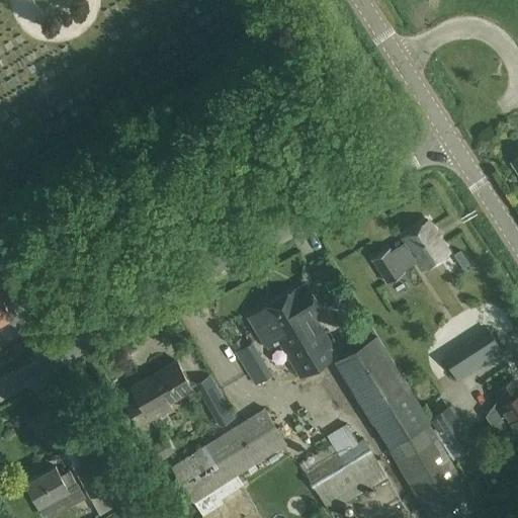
[(371,258),(384,278),(402,267),(400,266),(415,256),(423,268),(448,252),(426,218),(401,235),(404,240),(390,249),(387,247),(371,258)]
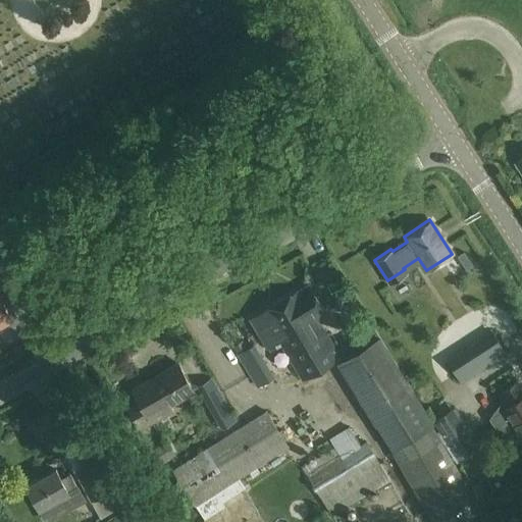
[(463,252),(458,255),(466,269),(472,265),(463,252)]
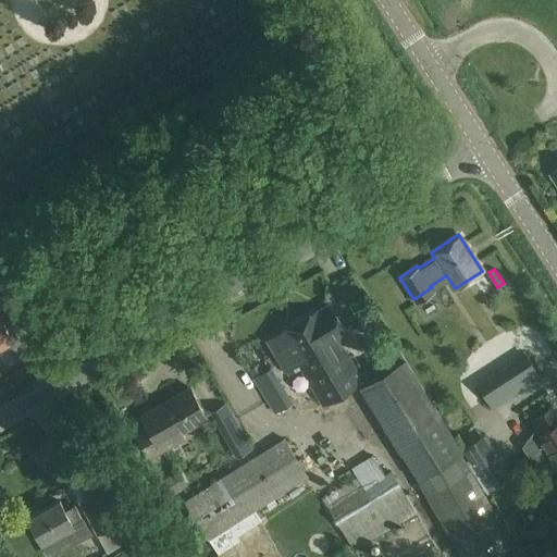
[(500,302),(467,335),(491,360),(525,326),(500,302)]
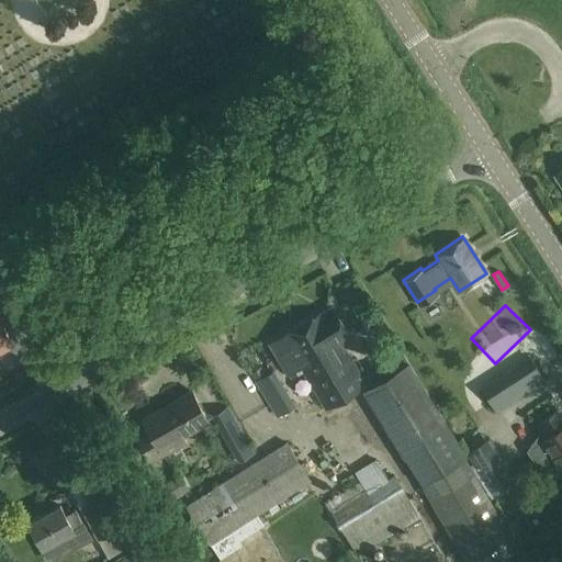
[(322,312),(296,327),(307,345),(306,345),(310,350),(317,346),(321,350),(319,351),(332,370),(350,358),(340,340),(349,335),(332,306),(323,312),(322,312)]
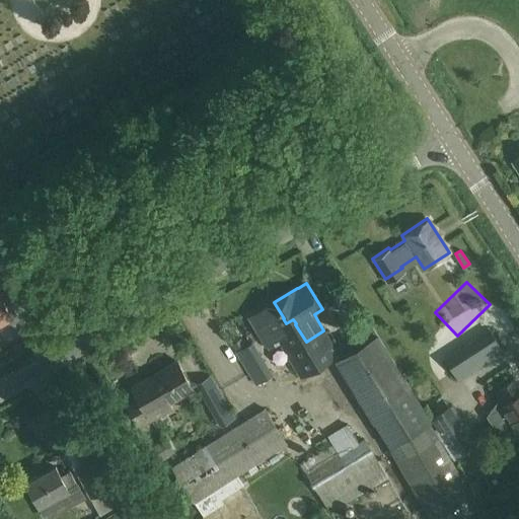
[(0,324),(12,318),(0,296),(0,324)]
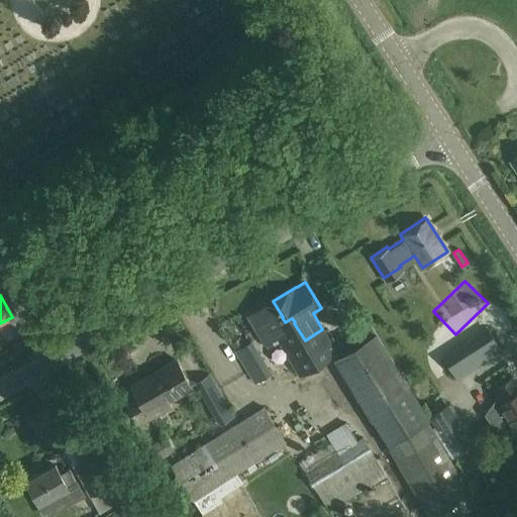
[(283,317),(273,301),(261,308),(261,309),(248,316),(266,344),(278,337),(300,375),(332,355),(367,415),(373,412),(387,421),(418,402),(372,323),(333,347),(322,329),(305,340),(294,323),(295,322),(292,318),(285,322),(282,317),(283,317)]
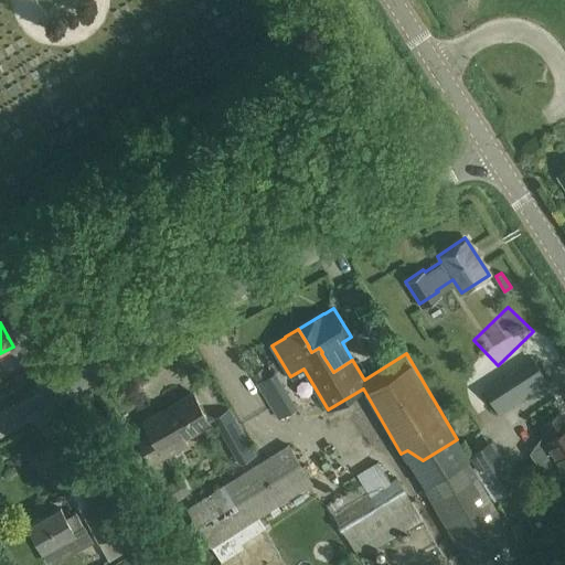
[(482,390),(497,412),(546,381),(532,359),(482,390)]
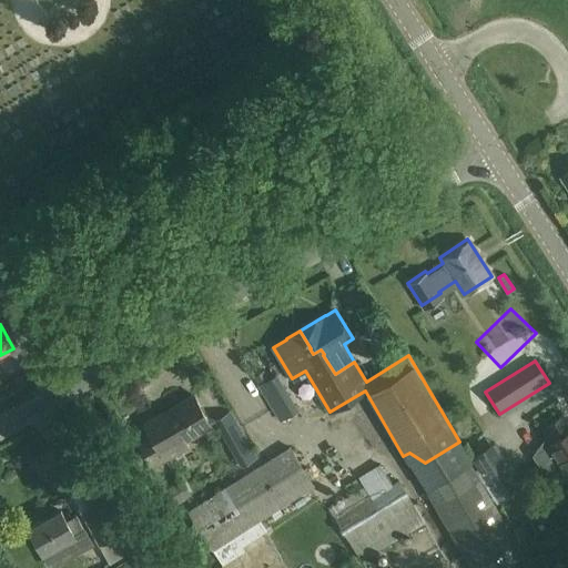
[(276,374),(259,385),(280,421),(297,409),(276,374)]
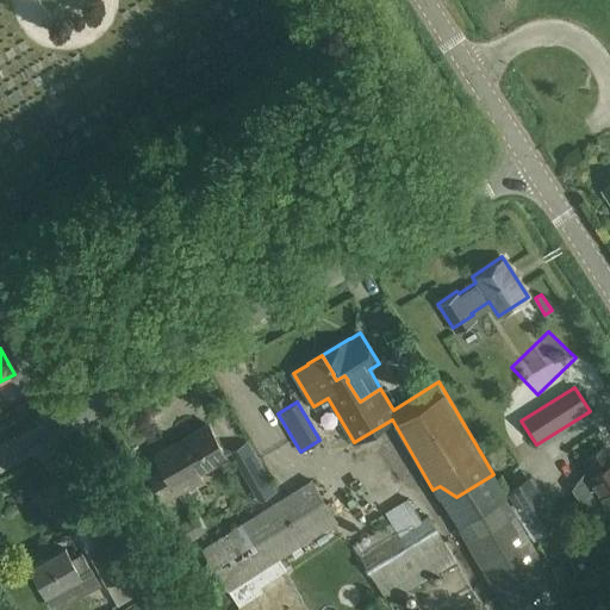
[(178,493),(173,487),(226,456),(209,424),(155,455),(163,471),(149,477),(162,502),(178,493)]
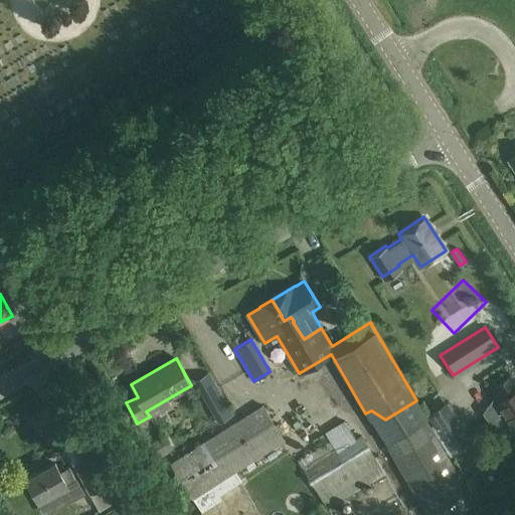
[(208,371),(193,380),(218,423),(233,414),(208,371)]
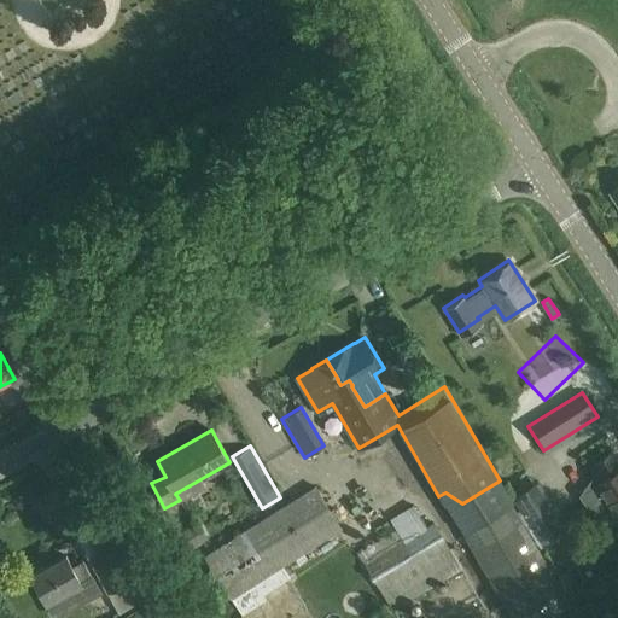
[(617,456),(613,450),(594,464),(598,470),(578,495),(589,509),(606,500),(617,519),(617,456)]
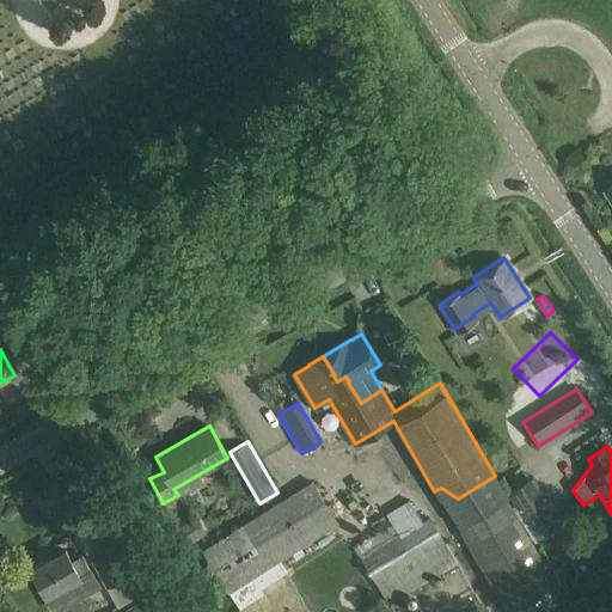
[(507,493),(539,540),(564,524),(533,476),(507,493)]
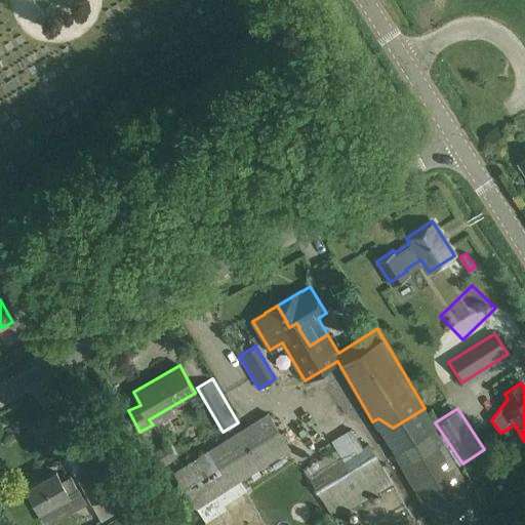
[(224,503),(246,489),(240,480),(291,450),(267,412),(173,472),(204,522),(227,509),(224,503)]
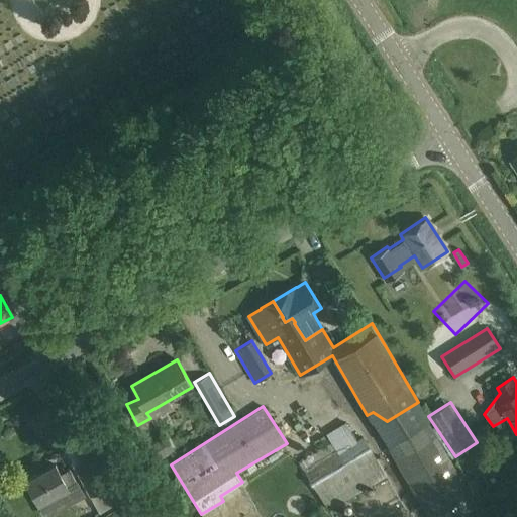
[(386,442),(428,516),(453,516),(478,504),(427,418),(386,442)]
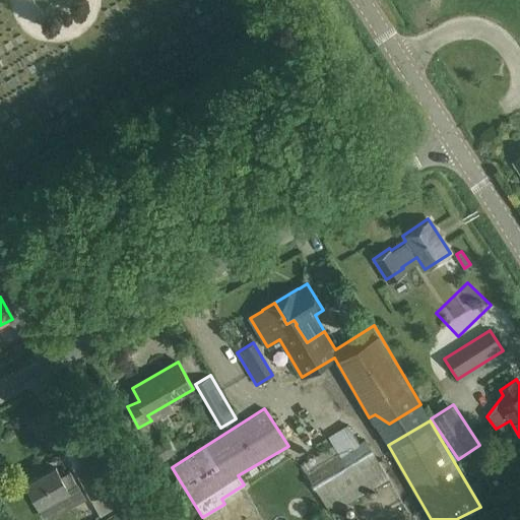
[(330,513),(389,478),(367,439),(359,443),(348,425),(327,437),(333,446),(302,464),(330,513)]
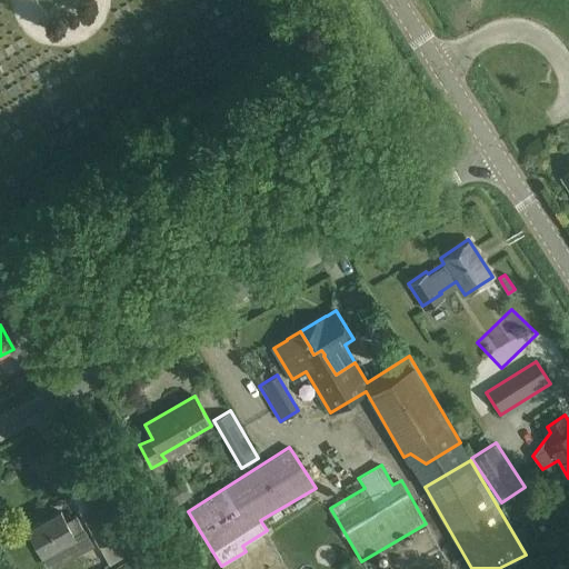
[(192,495),(183,479),(166,489),(175,505),(192,495)]
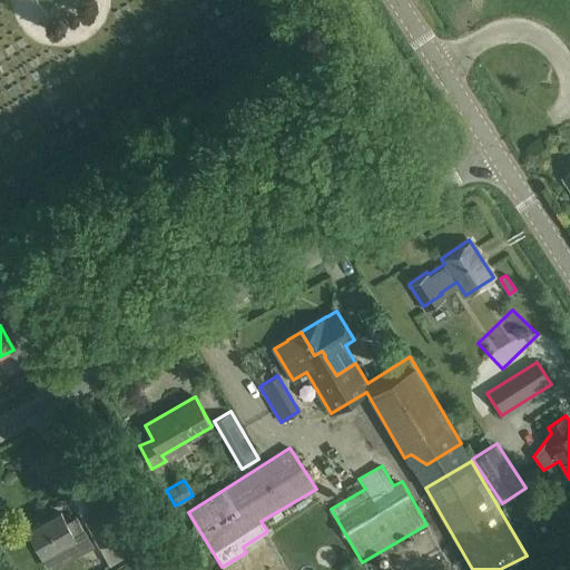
[(117,538),(98,505),(81,514),(100,548),(117,538)]
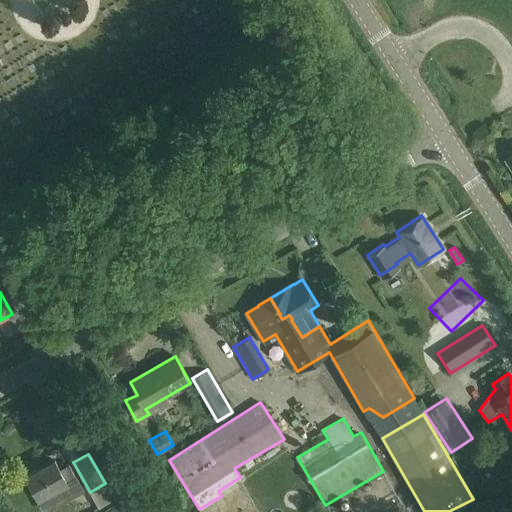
[(45,510),(82,490),(69,465),(60,470),(55,461),(27,476),(45,510)]
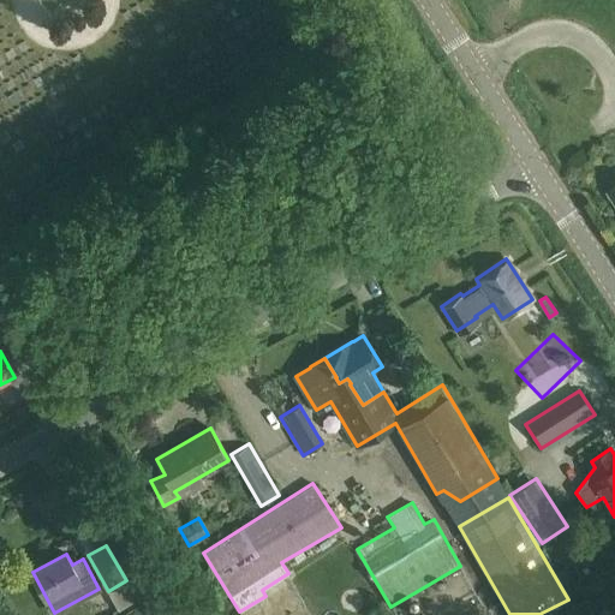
[(148,614),(184,614),(171,592),(144,608),(148,614)]
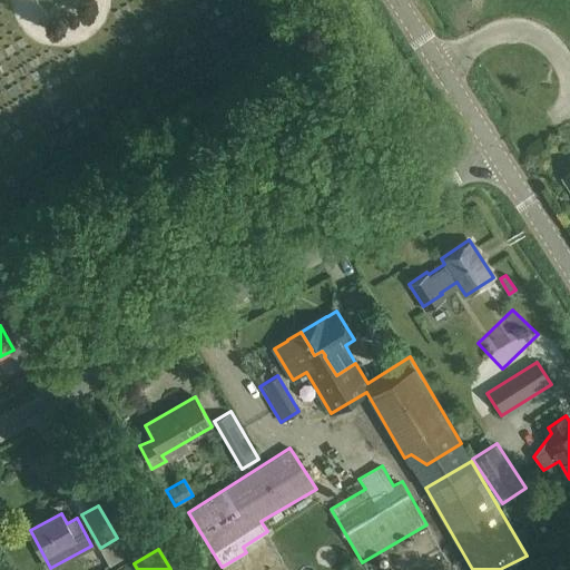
All buildings are outlined.
